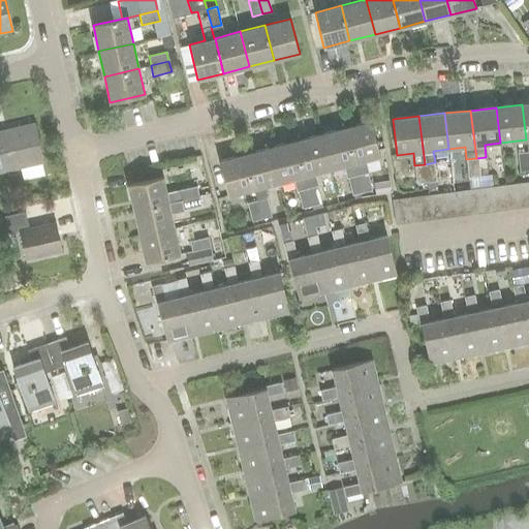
[(358,175),(367,173),(364,160),(380,156),(371,121),(345,128),(358,175)]
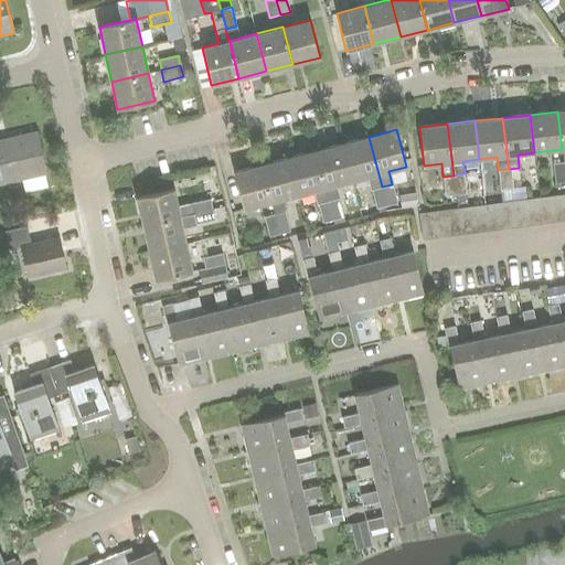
[(35,135),(0,141),(0,182),(44,172),(35,135)]
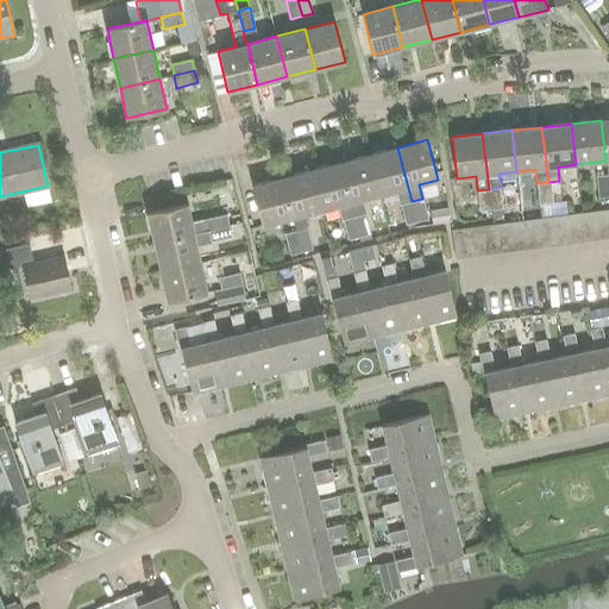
[(378,195),(396,190),(400,205),(412,201),(397,148),(369,155),(378,195)]
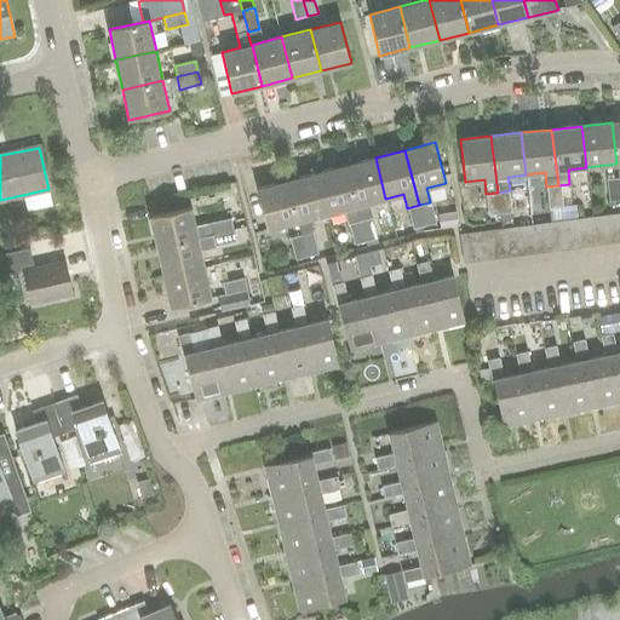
[(360,220),(372,217),(368,204),(385,199),(375,158),(345,166),(360,220)]
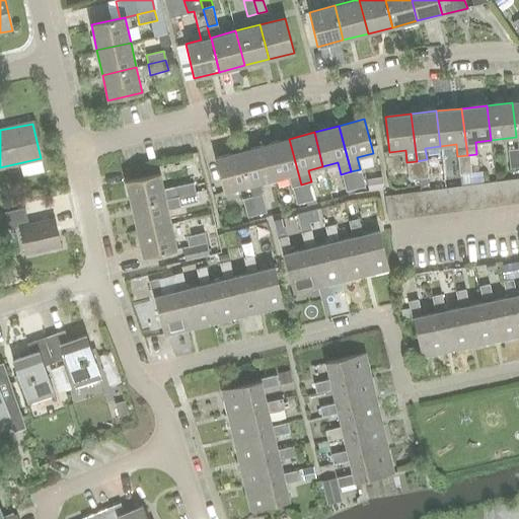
[(274,178),(289,175),(292,187),(301,184),(289,139),(265,145),(274,178)]
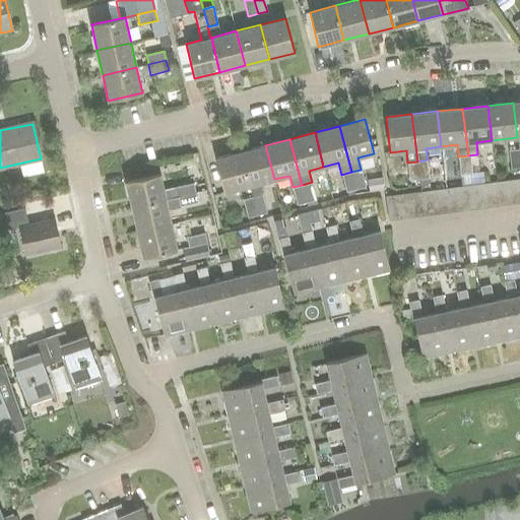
[(250,186),(249,186),(253,198),(262,195),(259,183),(274,179),(265,145),(241,151),(250,186)]
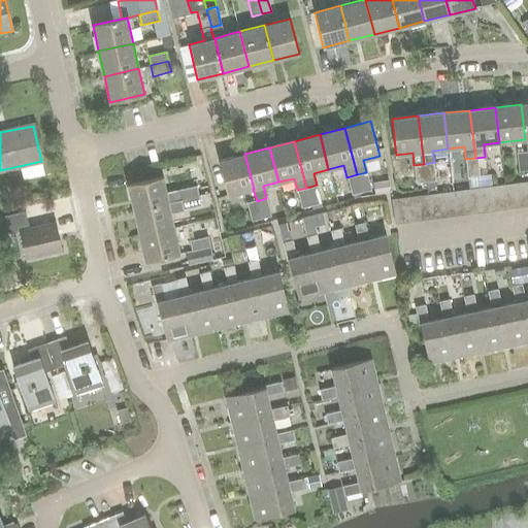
[(517,153),(519,171),(527,170),(527,165),(526,152),(517,153)]
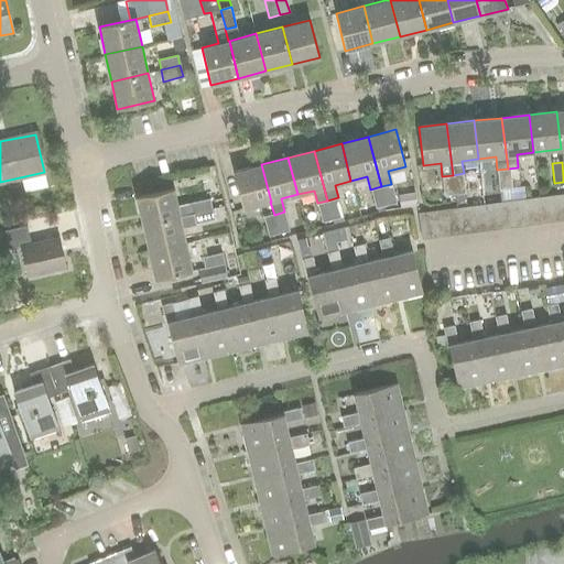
[(243,208),(270,202),(271,202),(261,164),(234,172),(243,208)]
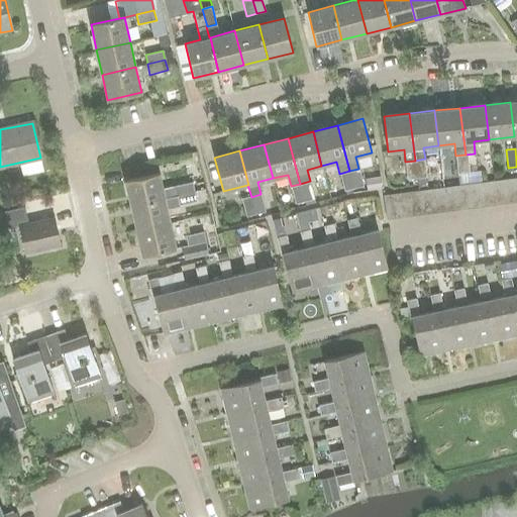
[(466,154),(455,156),(457,174),(468,173),(466,154)]
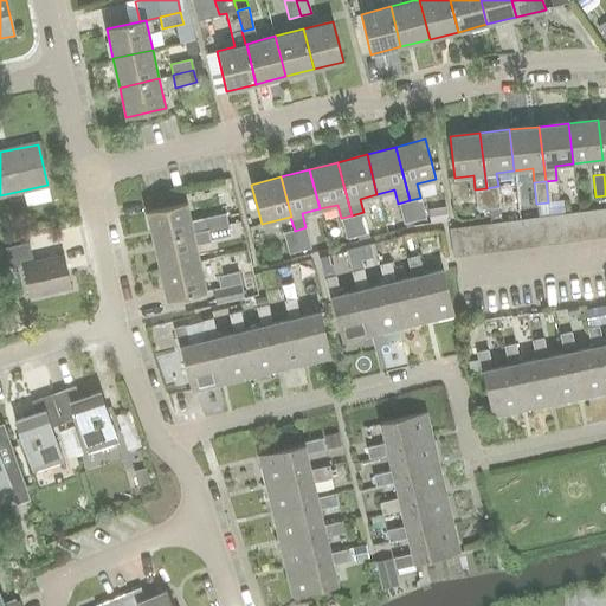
[(501,208),(498,186),(487,188),(489,210),(501,208)]
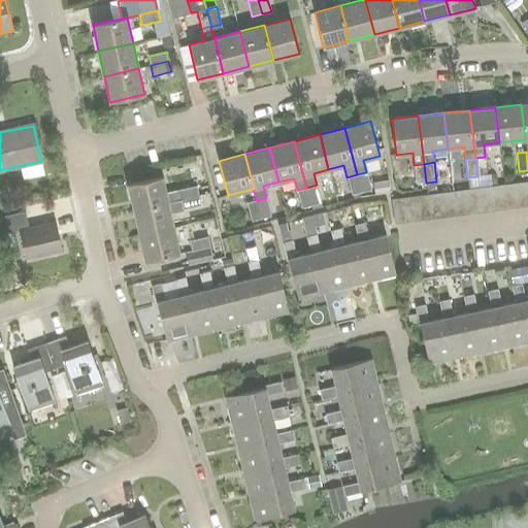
[(426,183),(424,164),(414,165),(416,184),(426,183)]
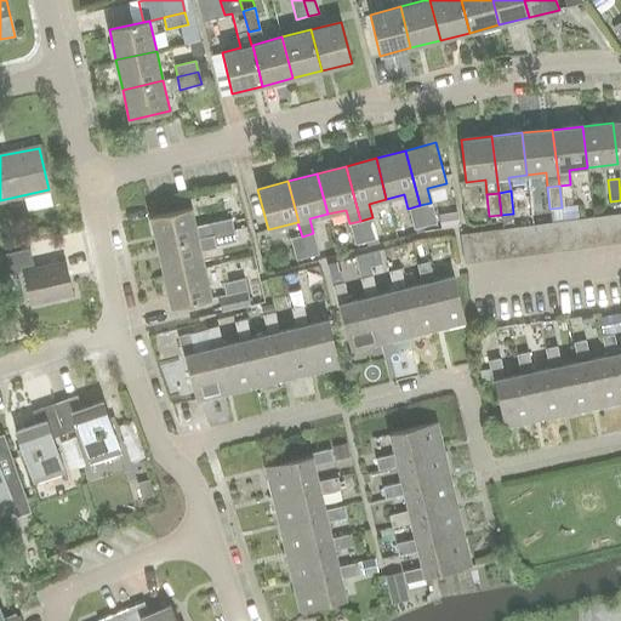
[(431,203),(420,205),(426,227),(437,223),(431,203)]
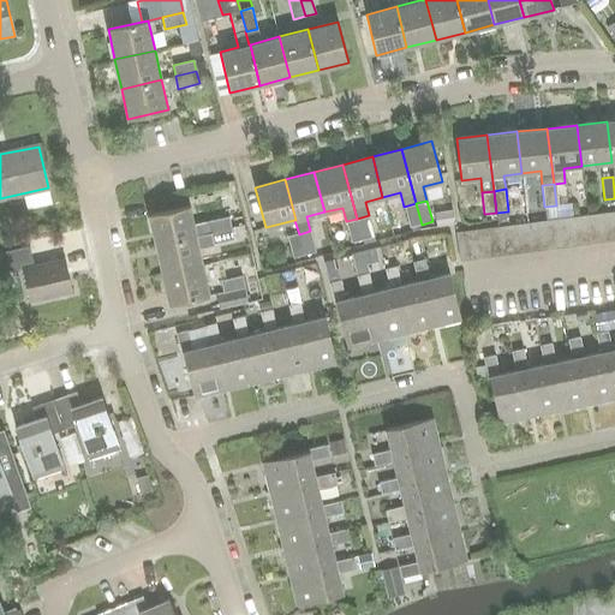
[(410,227),(422,225),(416,203),(404,207),(410,227)]
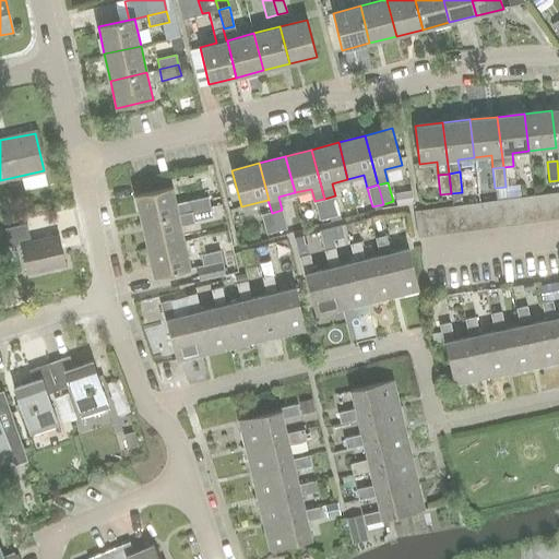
[(191,212),(189,202),(176,204),(171,187),(135,194),(142,223),(191,212)]
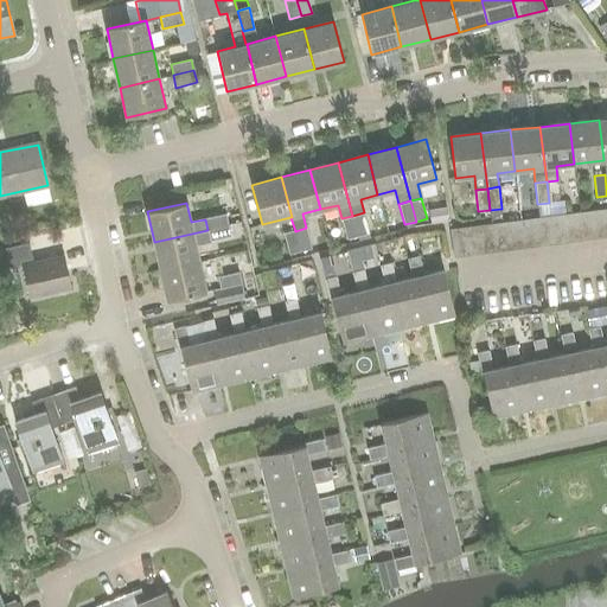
[(549,203),(537,204),(538,217),(549,216),(550,216),(549,203)]
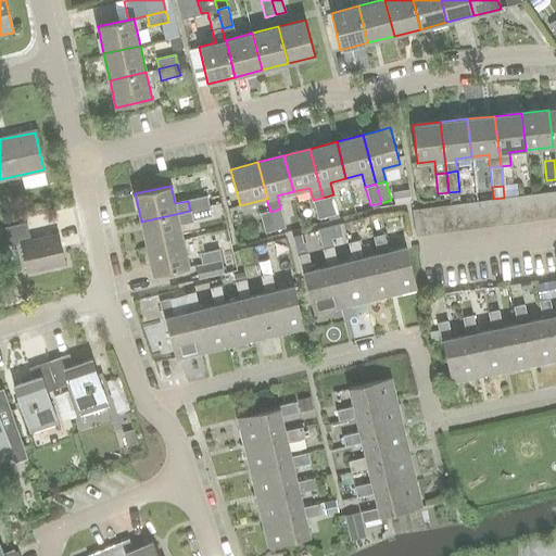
[(544,219),(555,217),(555,205),(554,191),(541,192),(544,219)]
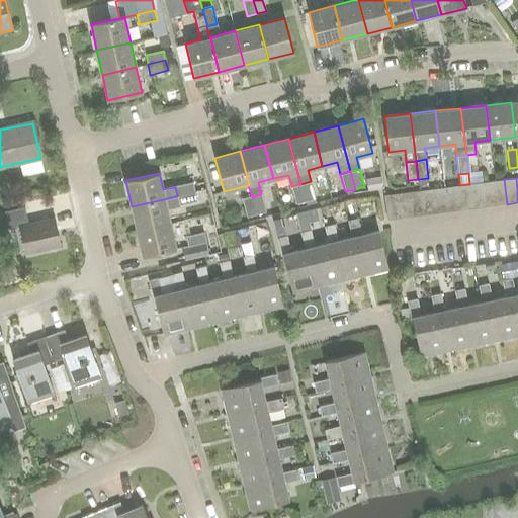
[(496,205),(507,204),(504,179),(492,181),(496,205)]
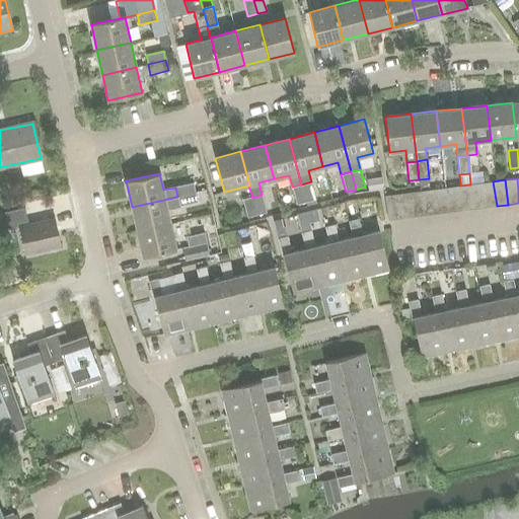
[(301,184),(306,203),(315,200),(311,181),(301,184)]
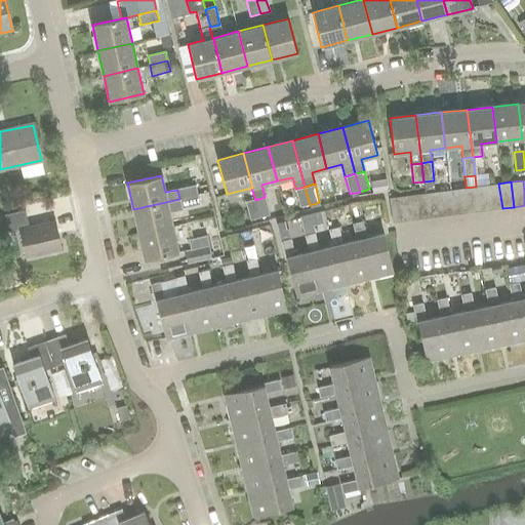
[(490,210),(502,208),(498,184),(487,185),(490,210)]
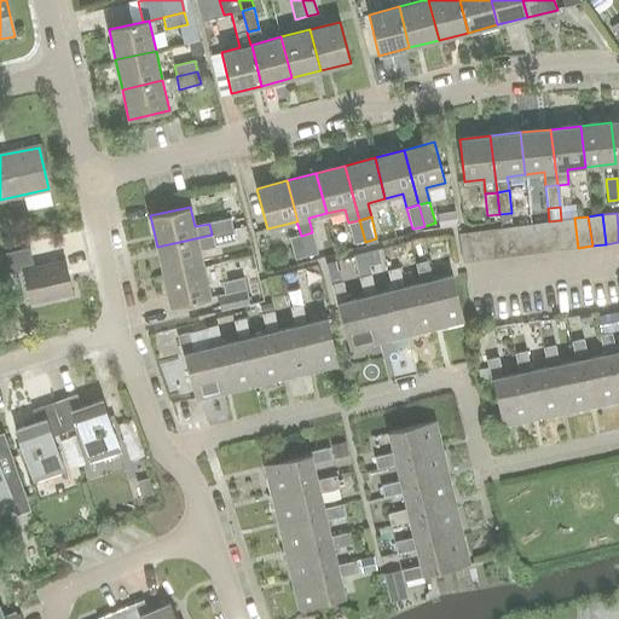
[(563,249),(578,248),(574,218),(561,220),(560,220),(563,249)]
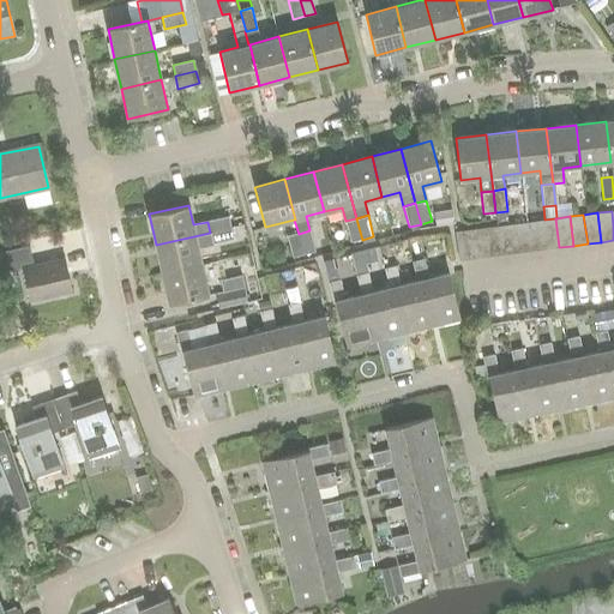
[(210,233),(230,228),(228,217),(208,222),(210,233)]
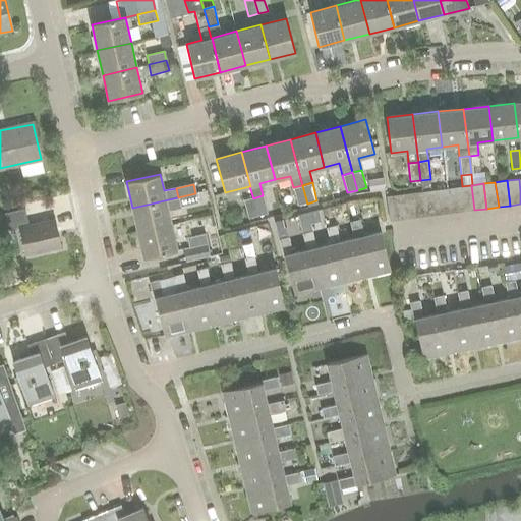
[(307,204),(302,185),(293,187),(298,206),(307,204)]
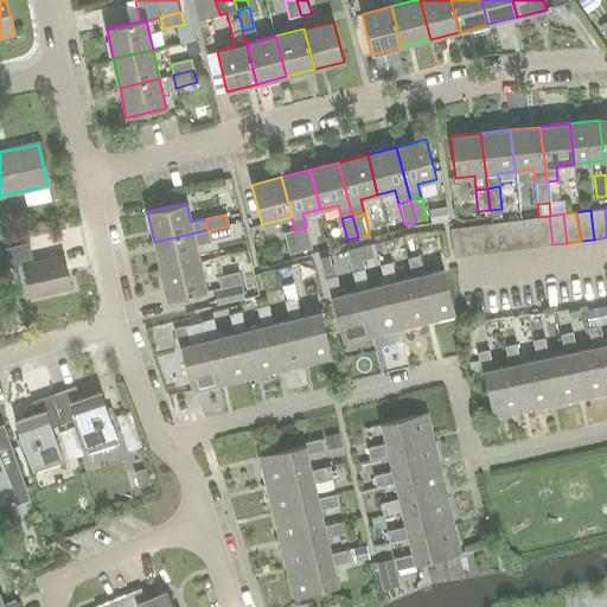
[(538,247),(553,244),(549,216),(538,217),(535,218),(538,247)]
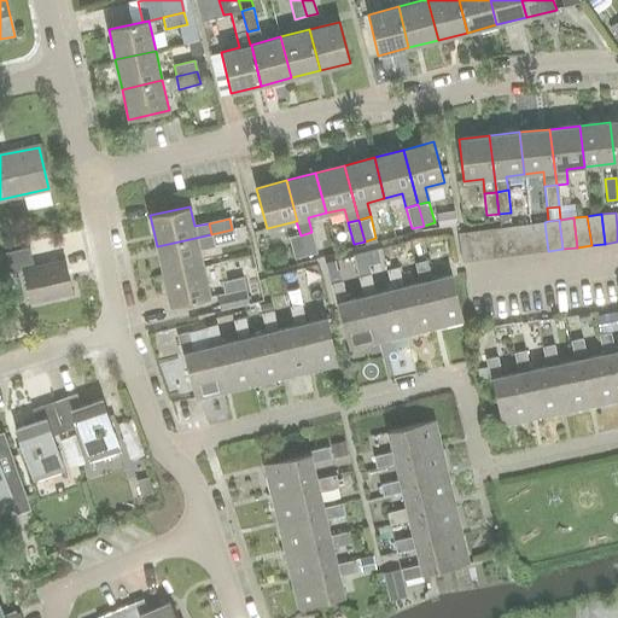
[(534,254),(548,251),(544,222),(530,223),(534,254)]
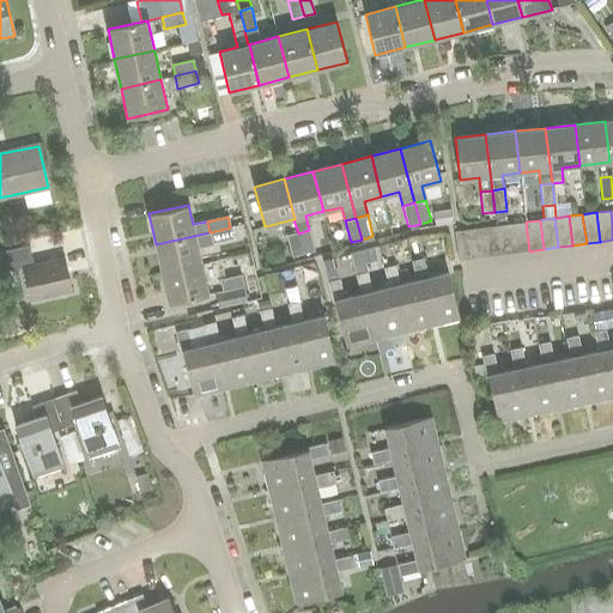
[(515,253),(529,252),(526,222),(511,224),(515,253)]
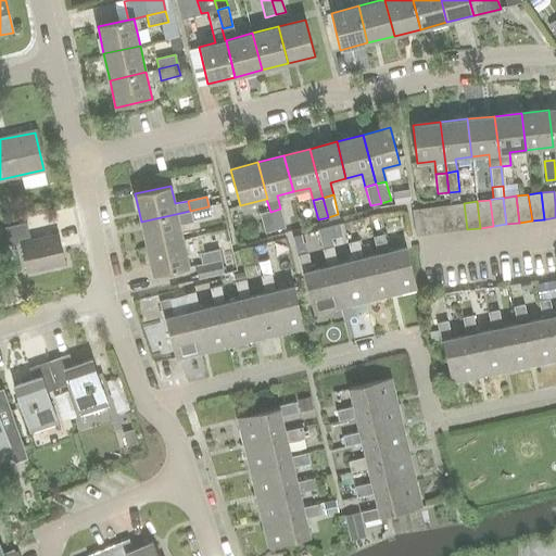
[(455,231),(467,229),(464,203),(451,204),(455,231)]
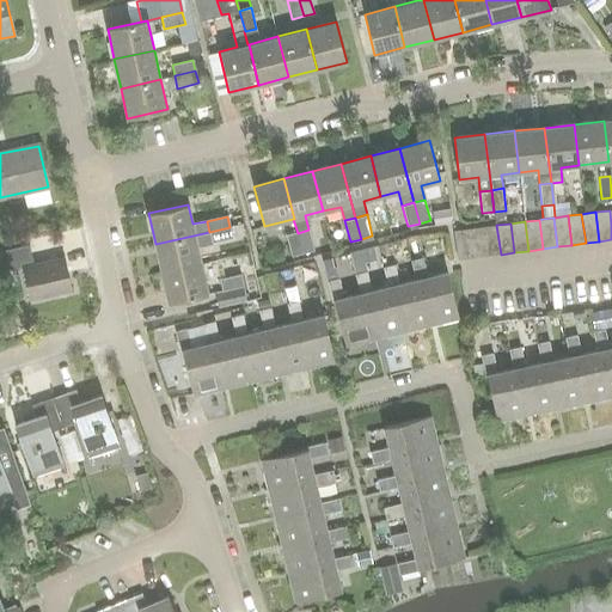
[(487,256),(501,255),(496,225),(483,227),(487,256)]
